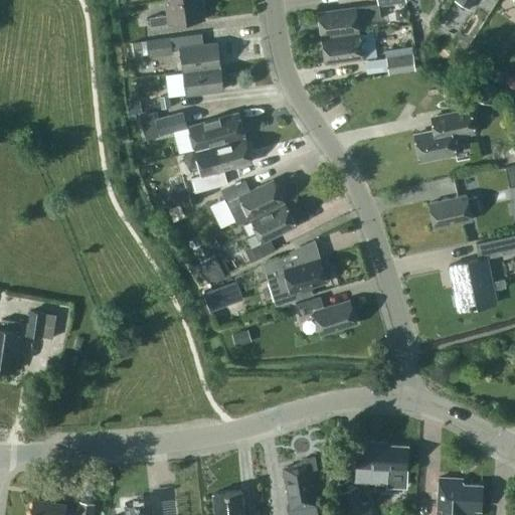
[(152,27),(205,20),(202,0),(197,0),(167,4),(168,15),(151,17),(152,27)]
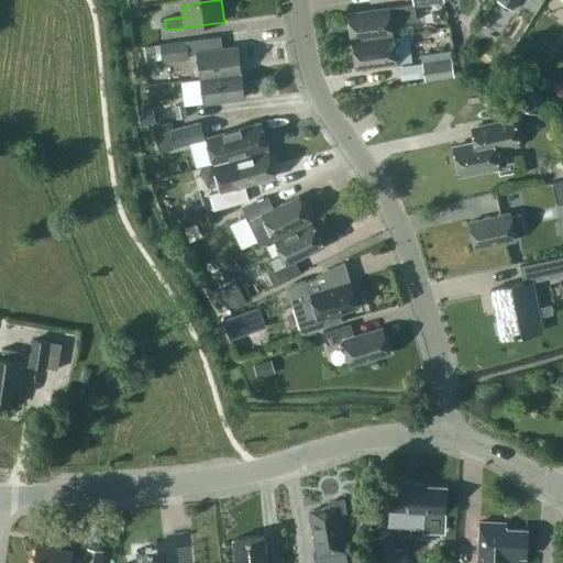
[(520,0),(497,0),(498,0),(515,11),(520,0)]
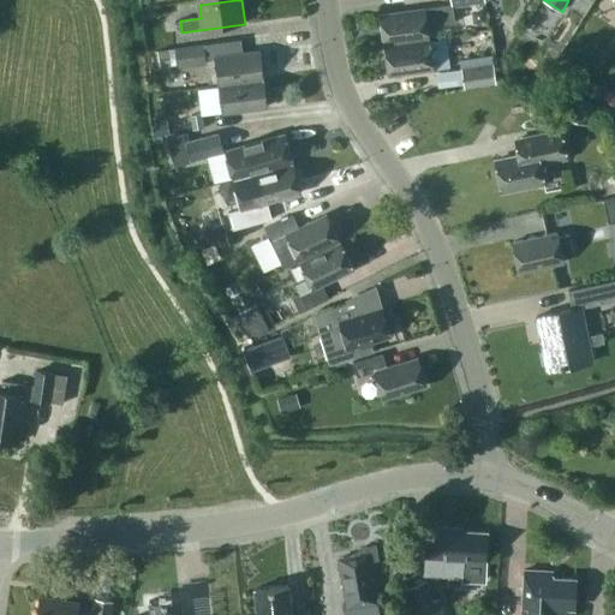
[(577,0),(575,5),(592,12),(597,0),(577,0)]
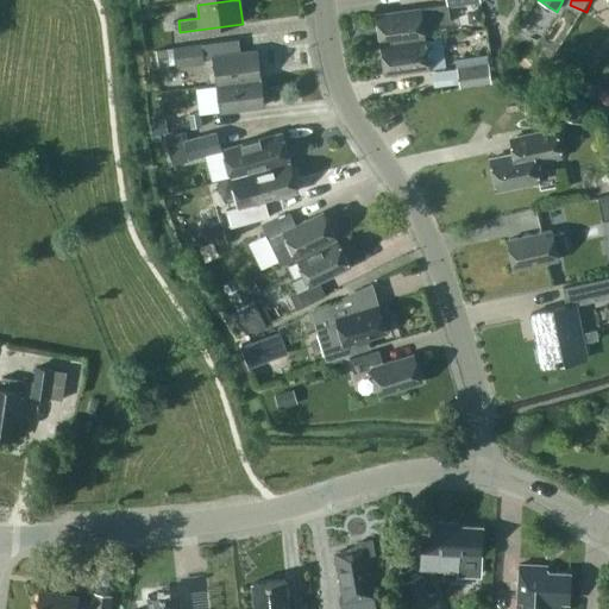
[(382,43),(426,37),(425,26),(451,23),(449,5),(378,14),(382,43)]
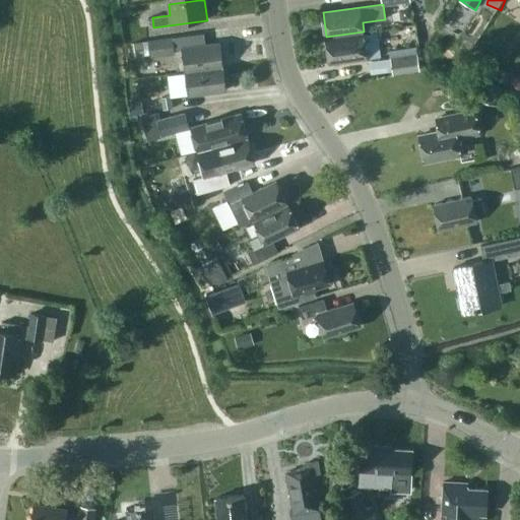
[(442,25),(457,35),(465,20),(451,11),(442,25)]
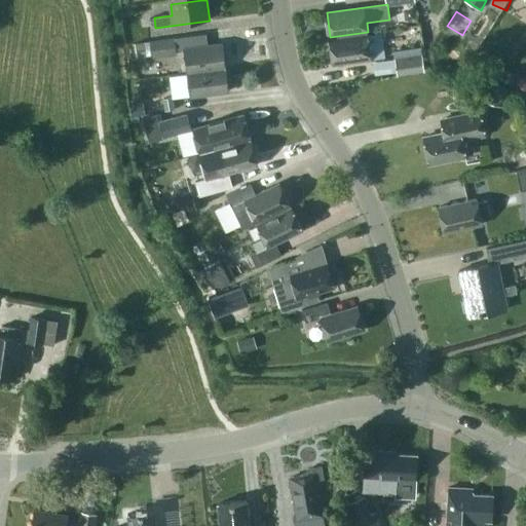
[(368,36),(368,34),(330,40),(334,65),(385,57),(382,34),(368,36)]
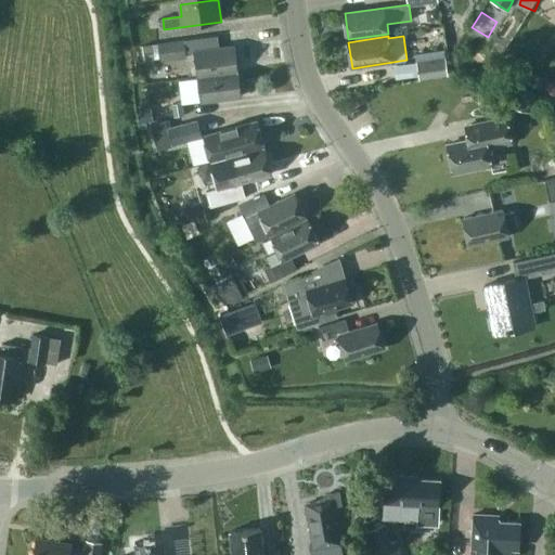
[(159,59),(160,61),(188,57),(184,39),(158,43),(159,59)]
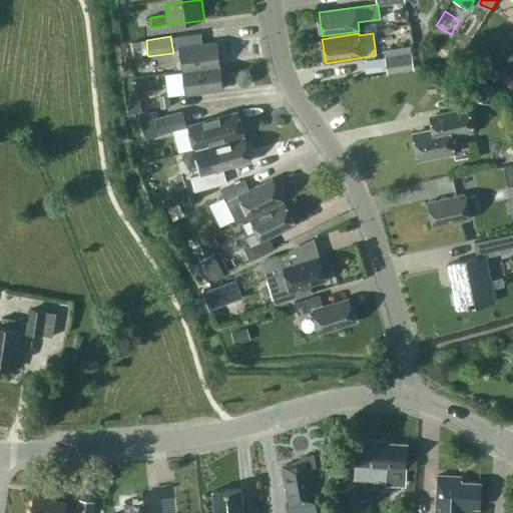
[(147,54),(146,40),(132,41),(134,55),(147,54)]
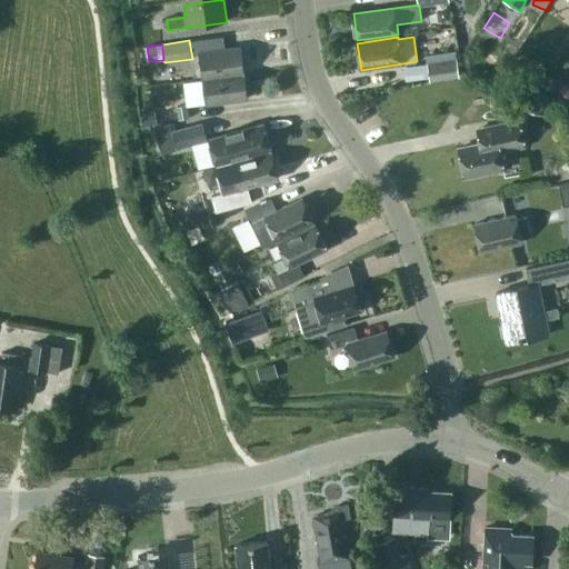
[(203,79),(246,73),(242,47),(199,53),(203,79)]
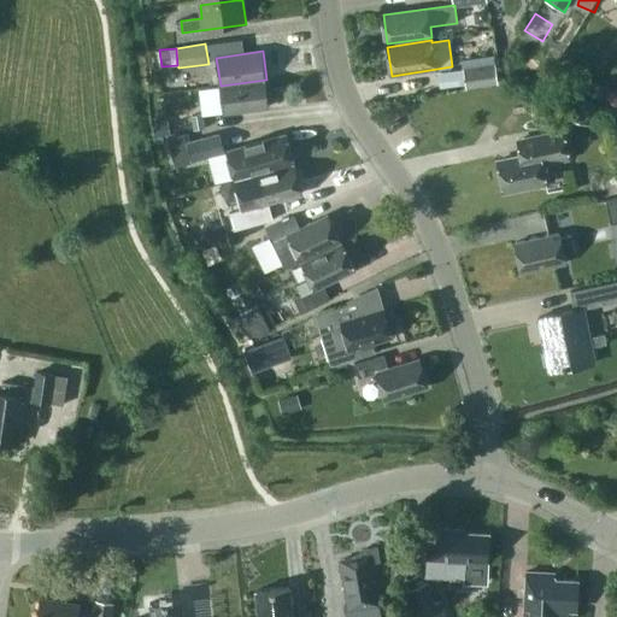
[(464,68),(466,88),(498,84),(495,64),(464,68)]
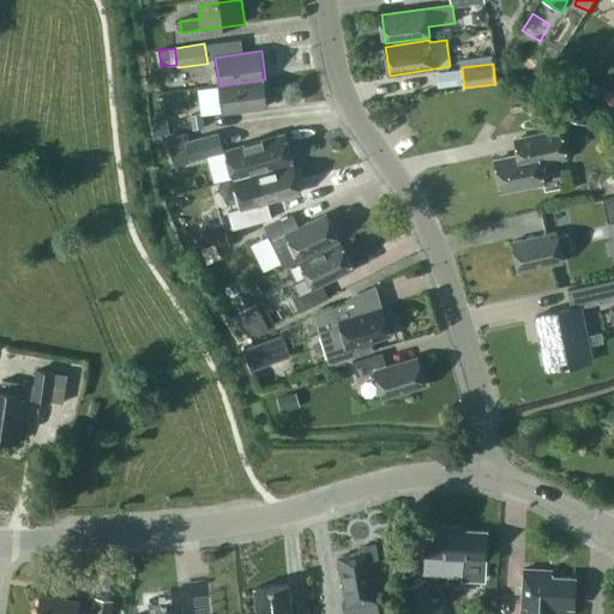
[(223,113),(269,107),(265,79),(220,85),(223,113)]
